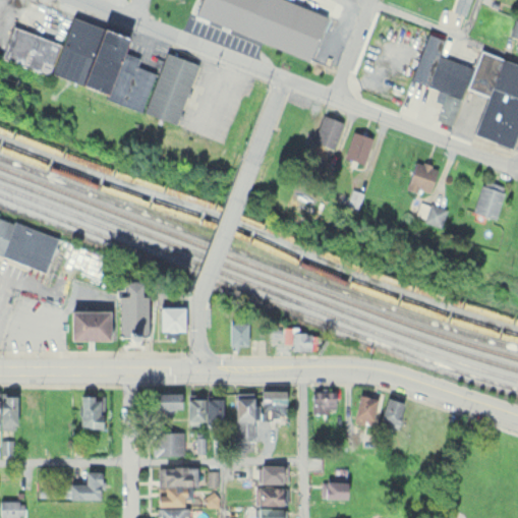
[(263,0),(204,0),(198,19),(251,36),(263,0)]
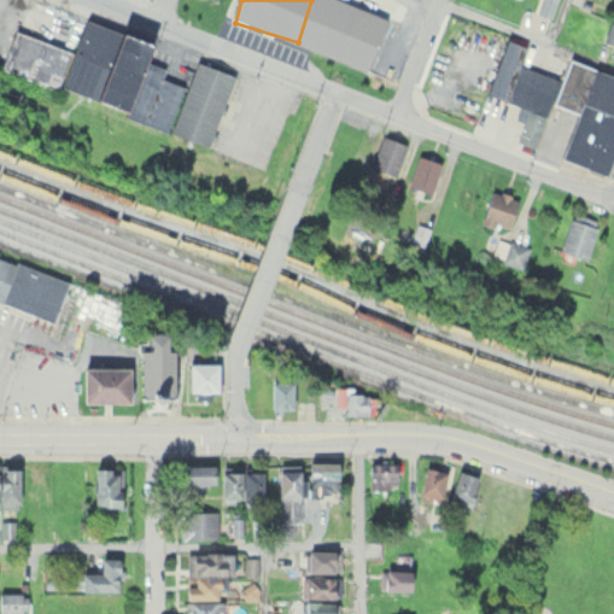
[(555,21),(561,0),(544,0),(541,15),(555,21)]
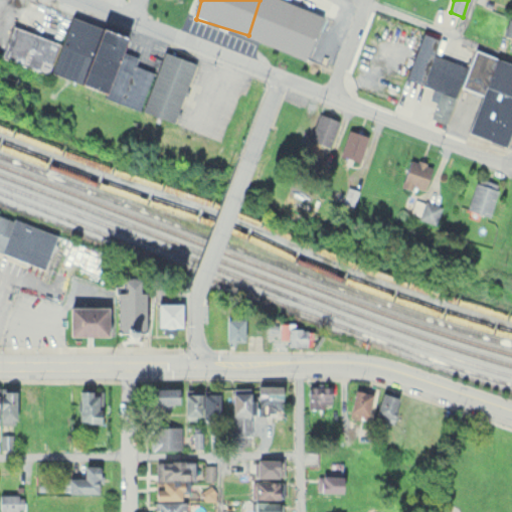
[(126,36),(72,19),(63,46),(25,34),(15,65),(107,95),(126,36)]
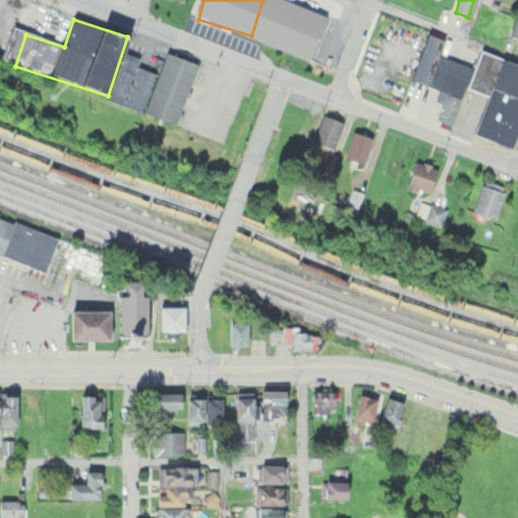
[(517,64),(480,53),(476,68),(443,57),(449,41),(428,35),(413,82),(449,94),(440,122),(455,127),(467,91),(488,97),(475,137),(516,151),(517,147),(517,64)]
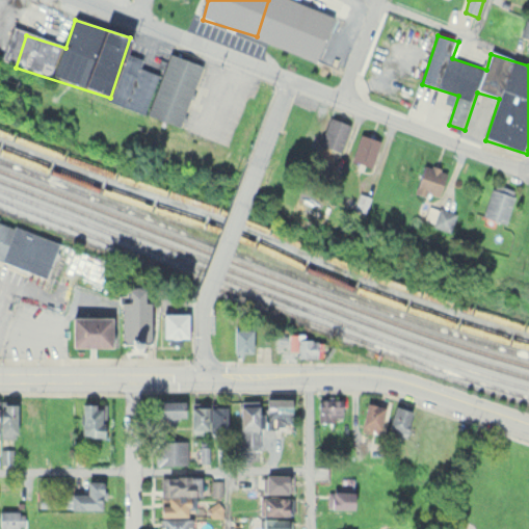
[(149,117),(181,129),(204,68),(170,55),(149,117)]
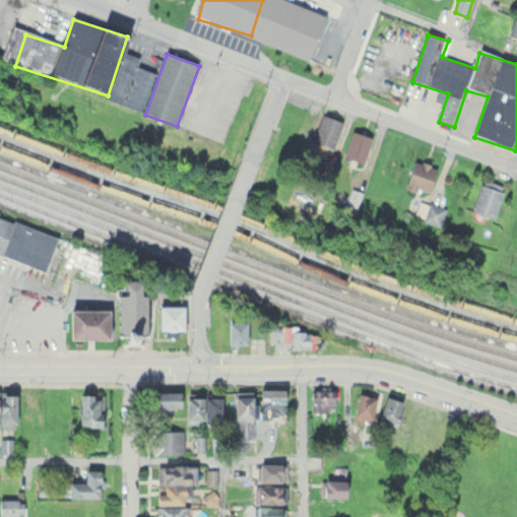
[(314,144),(335,152),(345,125),(325,117),(314,144)]
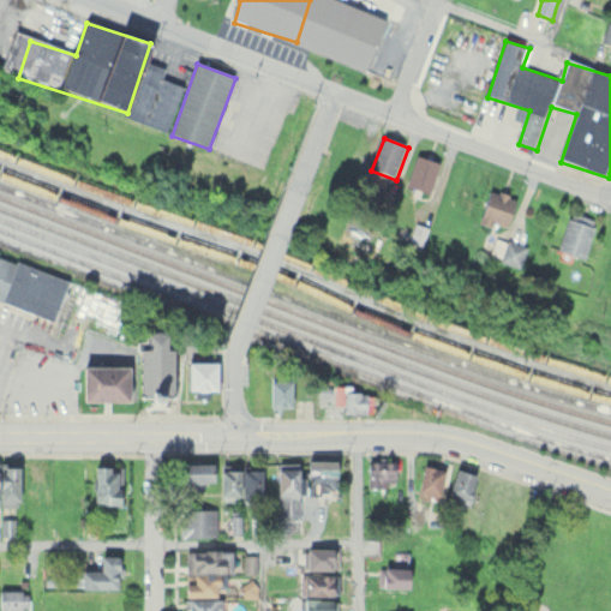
[(443,165),(419,157),(408,191),(432,198),(443,165)]
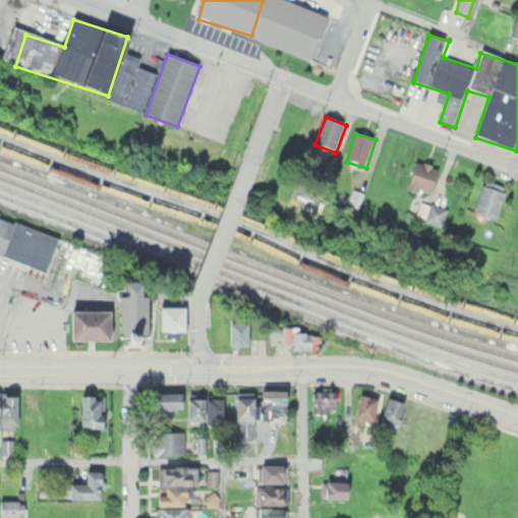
[(442,173),(419,162),(407,187),(428,198),(442,173)]
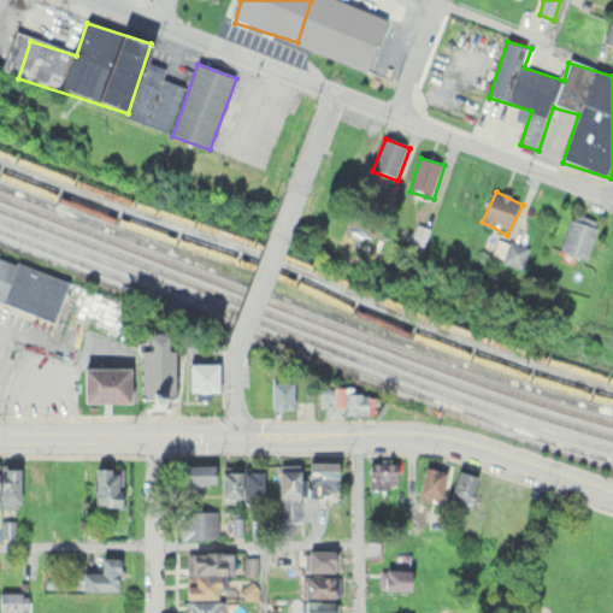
[(560,255),(587,264),(600,224),(573,214),(560,255)]
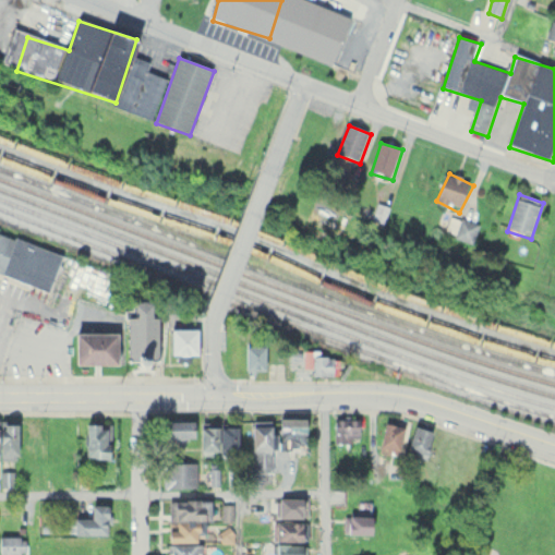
[(480,225),(451,220),(449,239),(478,243),(480,225)]
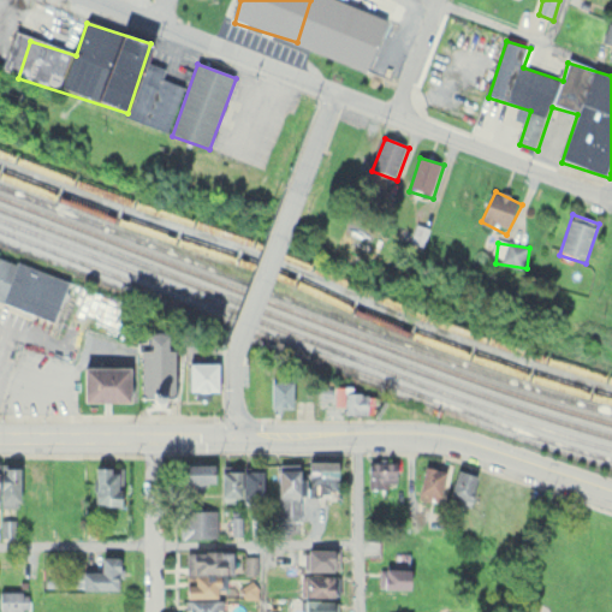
[(0,313),(51,333),(70,284),(0,256),(0,313)]
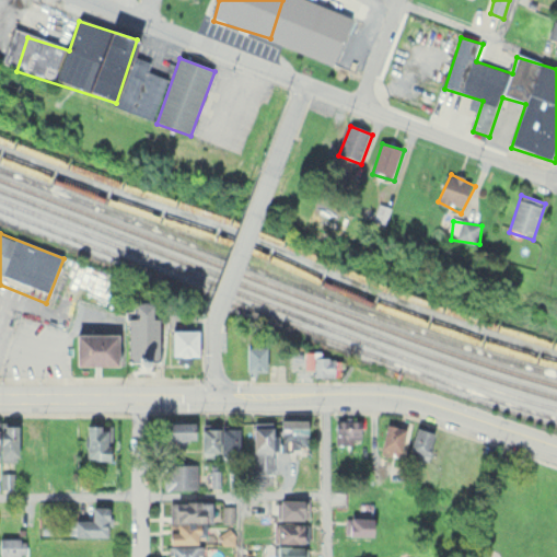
[(65,298),(78,304),(86,287),(73,279),(65,298)]
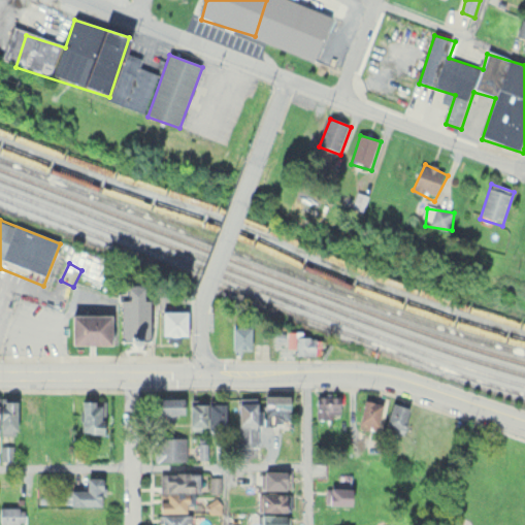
[(146,302),(139,303),(139,289),(118,289),(119,347),(148,346),(146,302)]
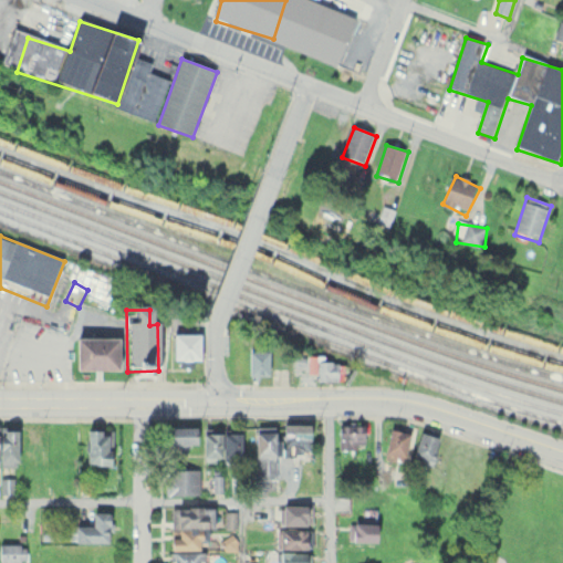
[(171,335),(171,363),(202,363),(202,335),(171,335)]
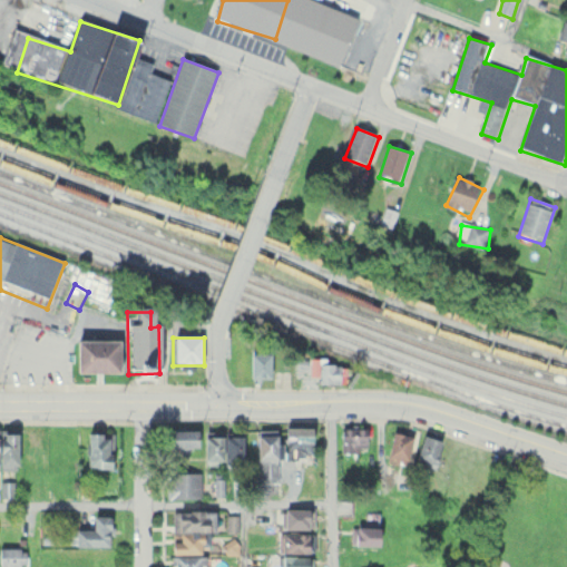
[(75,374),(119,374),(119,343),(75,343),(75,374)]
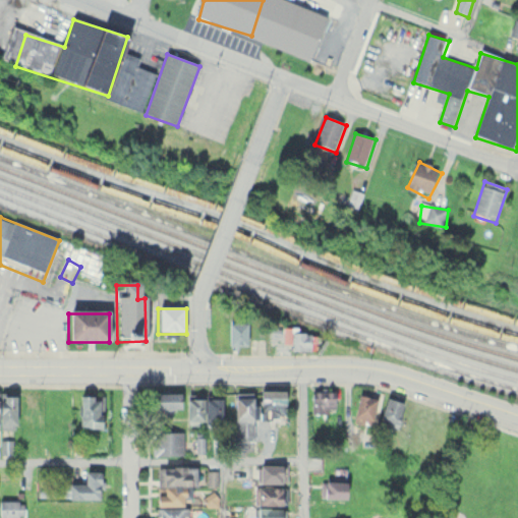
[(249,325),(230,325),(230,348),(249,348),(249,325)]
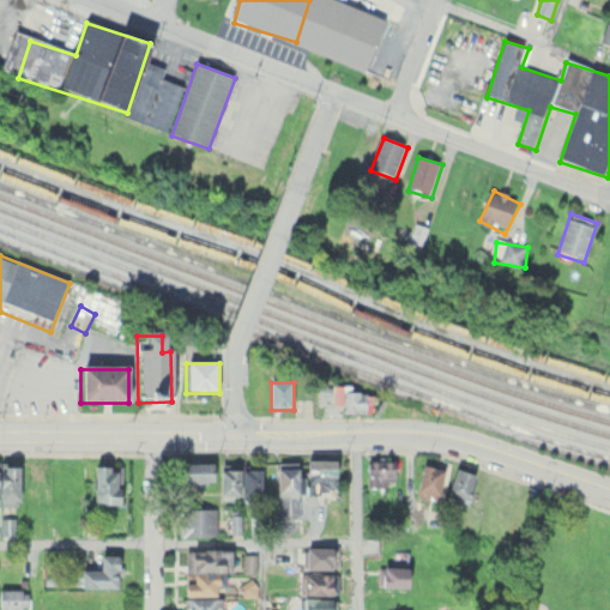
[(345,415),(367,415),(367,393),(345,393),(345,415)]
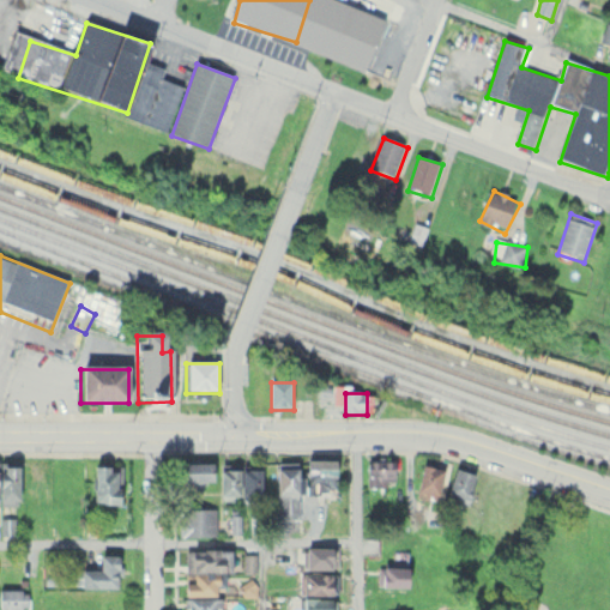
[(338,459),(307,459),(307,490),(338,490),(338,459)]
